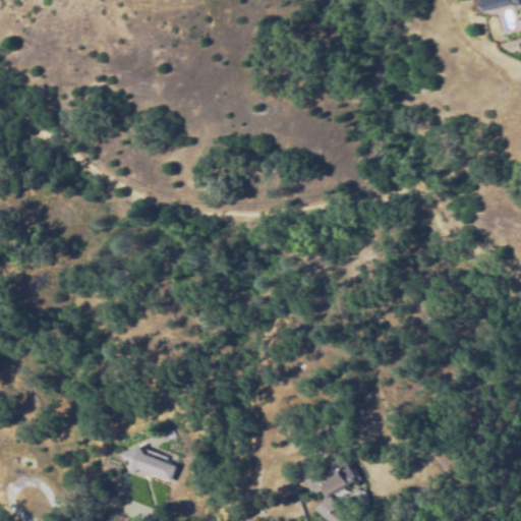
[(520,0),(520,1),(482,12),(478,0),(520,0)]
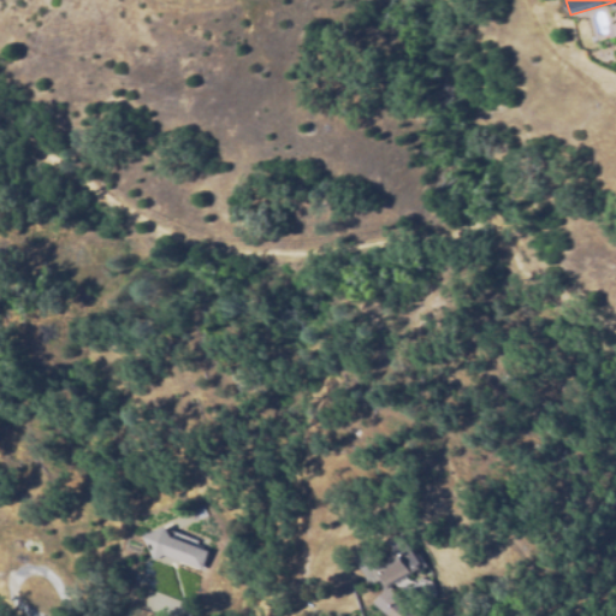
[(615,36),(609,39),(605,23),(615,21),(615,36)]
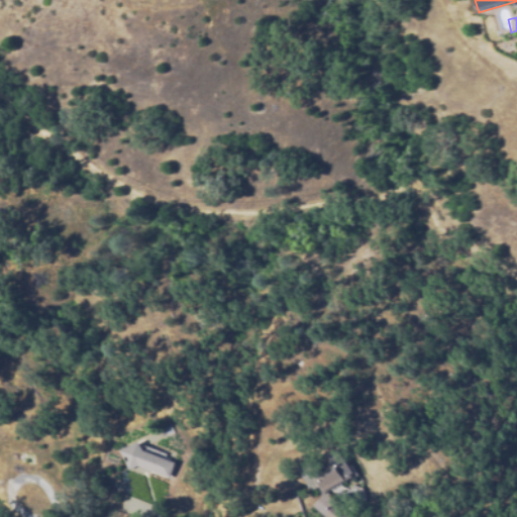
[(170,477),(137,464),(128,469),(119,448),(138,440),(143,448),(176,460),(170,477)]
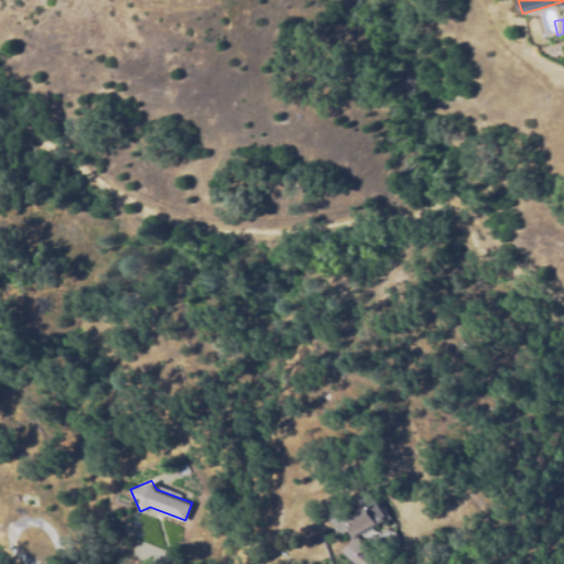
[(338,541),(325,509),(340,502),(346,517),(366,508),(358,492),(371,487),(380,509),(386,507),(390,518),(338,541)]
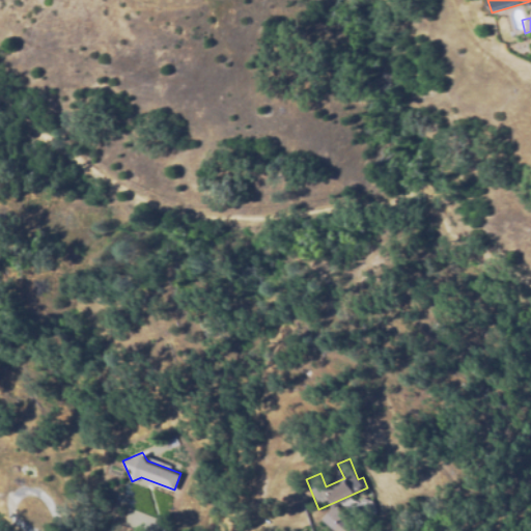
[(335,530),(322,519),(334,504),(362,530),(335,530)]
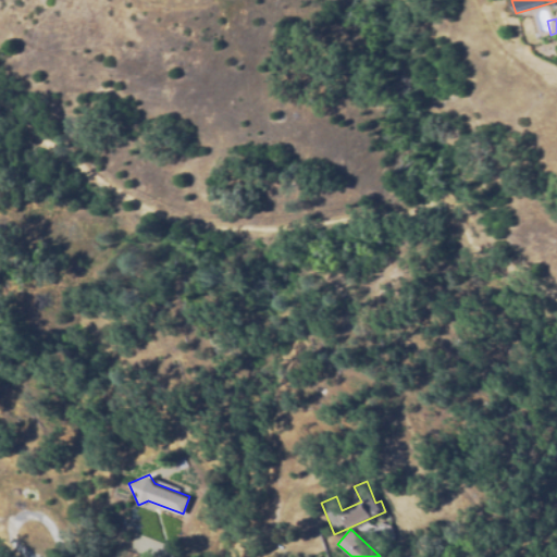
All buildings are outlined.
